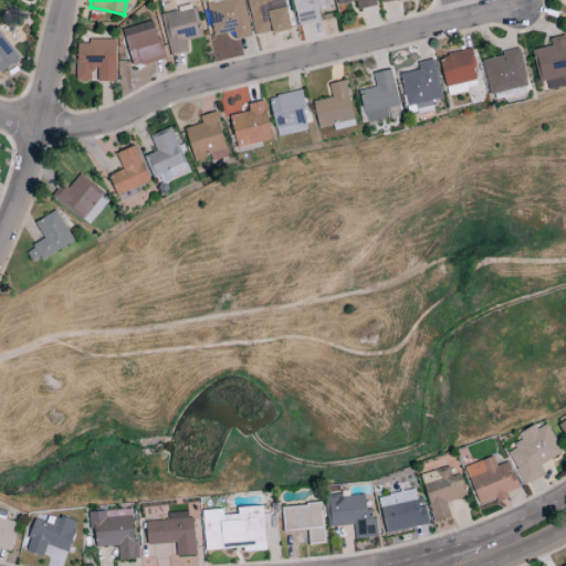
[(242,0),(211,0),(212,2),(206,3),(212,37),(233,32),(236,40),(251,37),(242,0)]
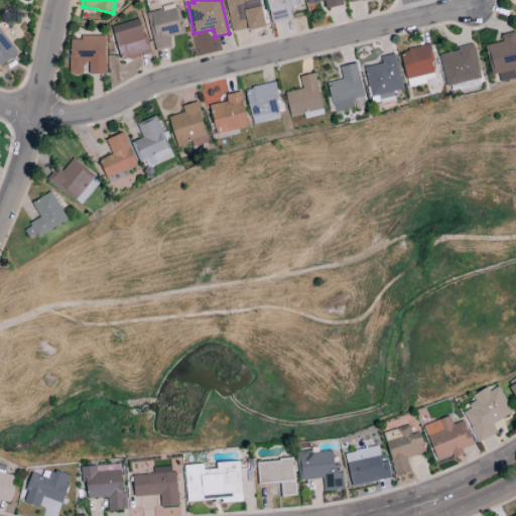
[(225,0),(232,33),(264,26),(259,0),(225,0)]
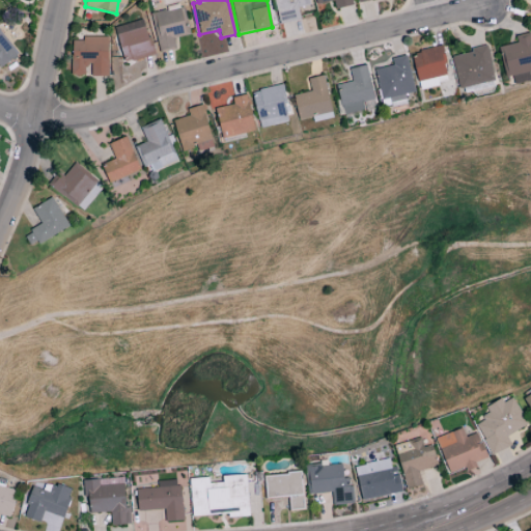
[(274,0),(279,25),(300,21),(298,8),(309,5),(308,0),(274,0)]
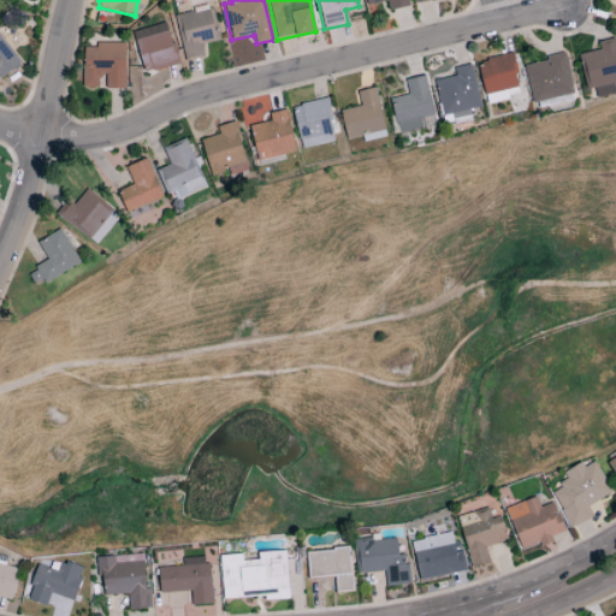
[(409,6),(407,0),(365,0),(366,6),(386,1),(389,12),(409,6)]
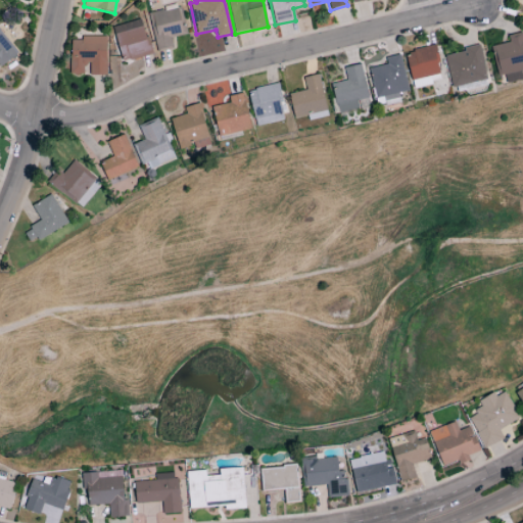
[(186,35),(180,7),(148,14),(157,51),(173,47),(171,38),(186,35)]
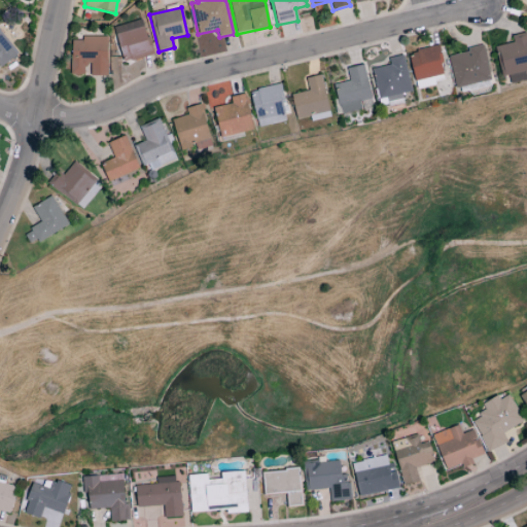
[(113,27),(123,63),(152,56),(143,20),(113,27)]
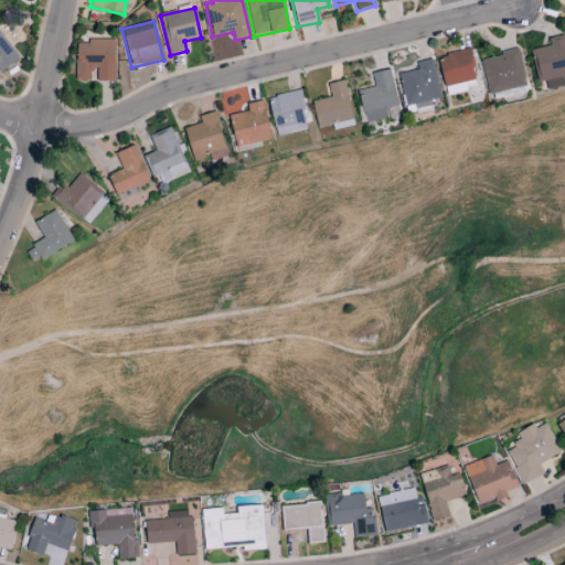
[(0,73),(19,57),(0,33),(0,73)]
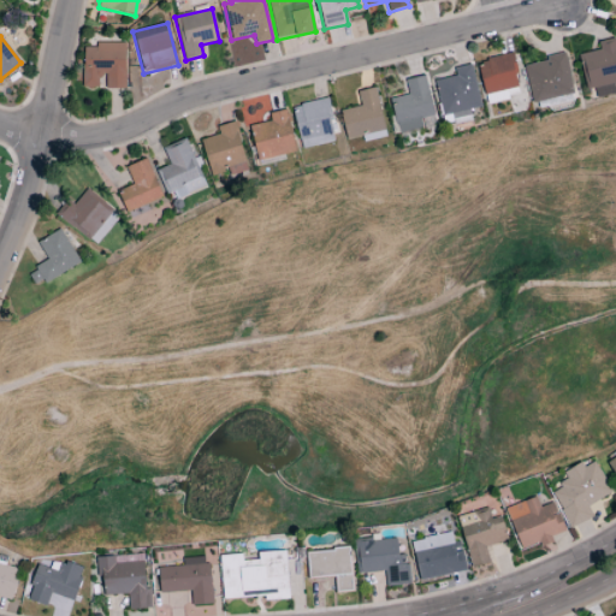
[(580,54),(586,90),(594,89),(597,98),(615,94),(614,83),(615,82),(615,41),(615,39),(598,42),(599,51),(580,54)]
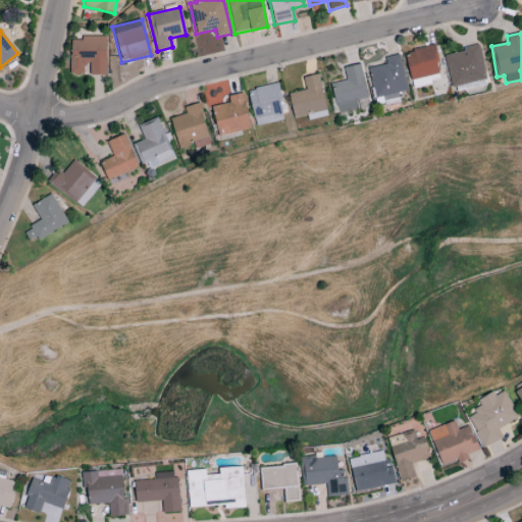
[(107,74),(107,37),(81,37),(81,40),(70,40),(70,74),(84,74),(84,65),(89,65),(90,75),(107,74)]
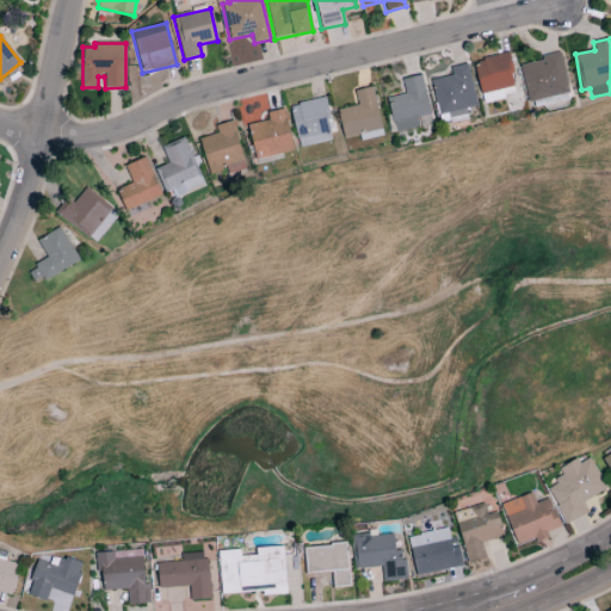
[(483,104),(506,99),(505,93),(516,91),(507,54),(474,61),(483,104)]
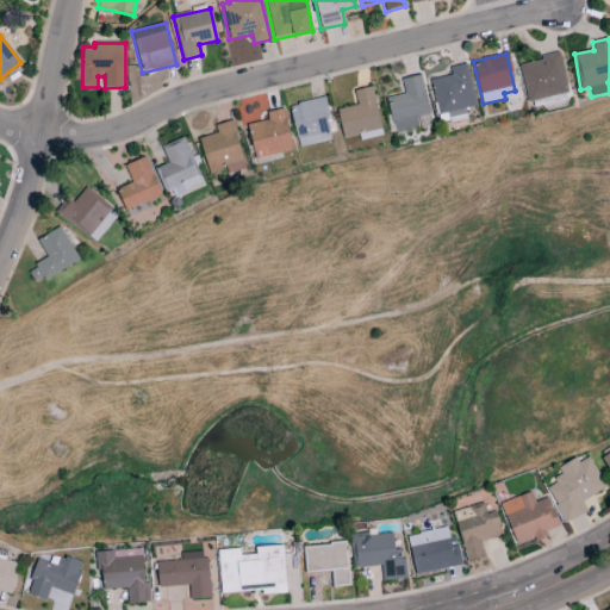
[(568,93),(559,54),(517,63),(527,103),(568,93)]
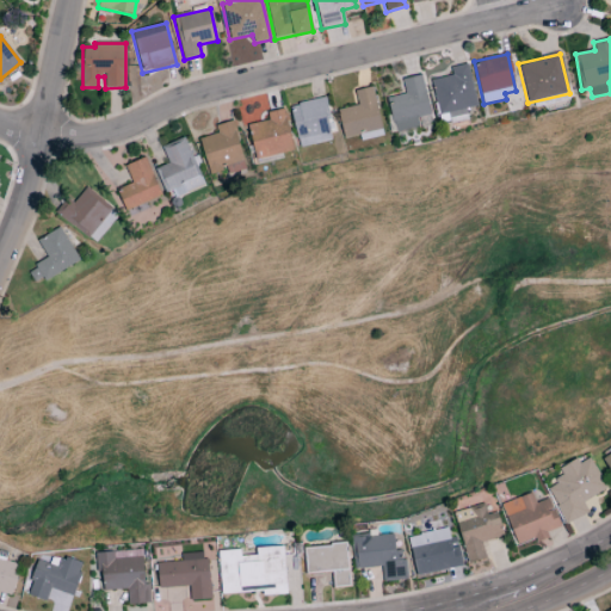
[(476,106),(468,63),(450,67),(451,75),(431,80),(438,116),(448,113),(449,118),(467,115),(466,109),(476,106)]
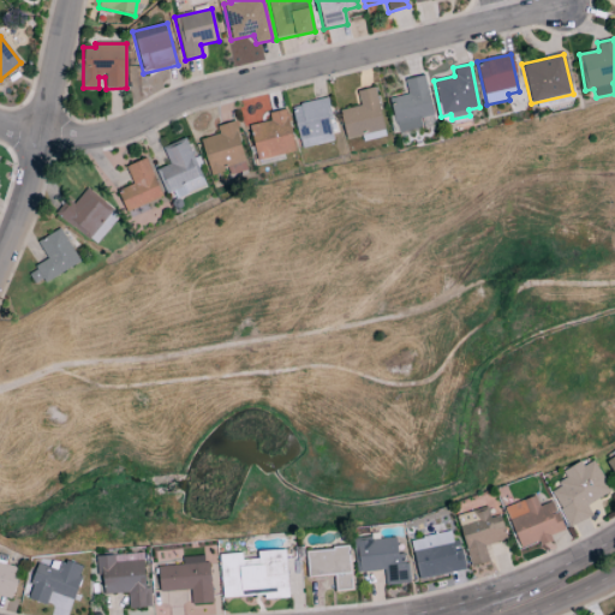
[(422,129),(419,119),(433,117),(424,76),(405,79),(407,95),(390,99),(398,133),(422,129)]
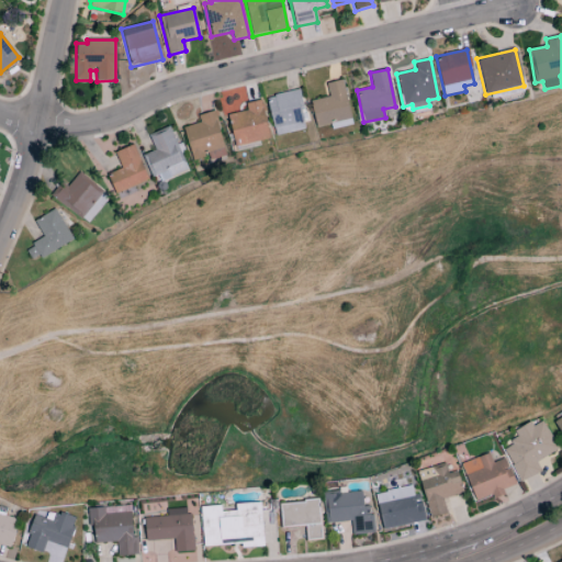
[(326,83),(329,98),(311,101),(316,128),(332,125),(333,128),(351,124),(343,80),(326,83)]
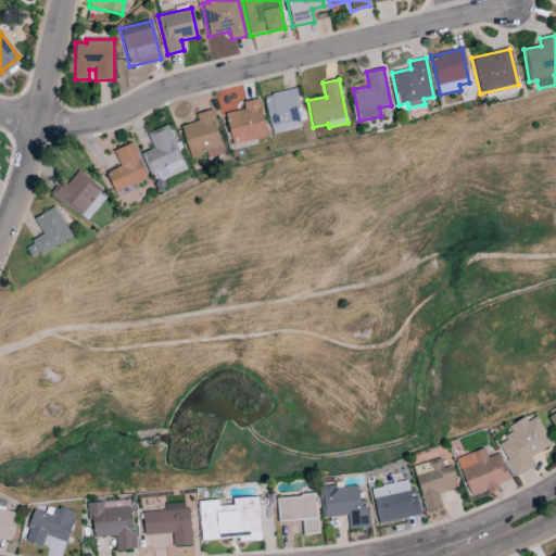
[(273,135),(304,127),(293,89),(263,97),(273,135)]
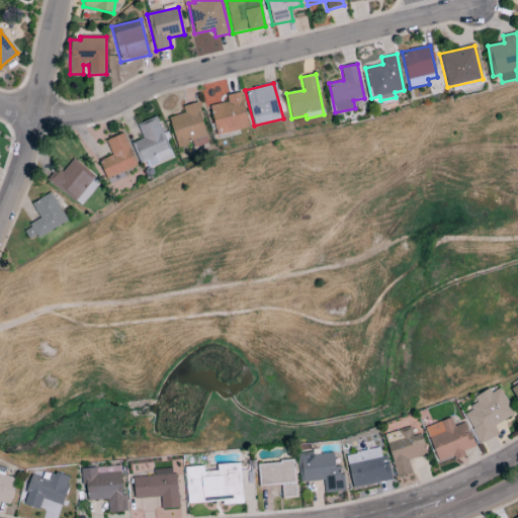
[(248,128),(241,92),(227,95),(228,102),(210,105),(217,136),(248,128)]
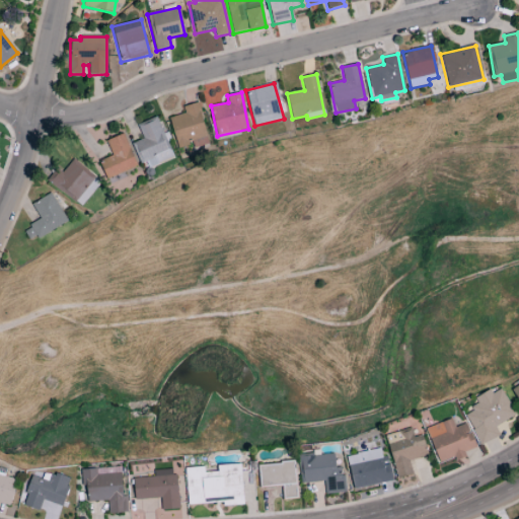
[(168,118),(178,148),(192,144),(194,150),(210,145),(198,102),(182,107),(184,114),(168,118)]
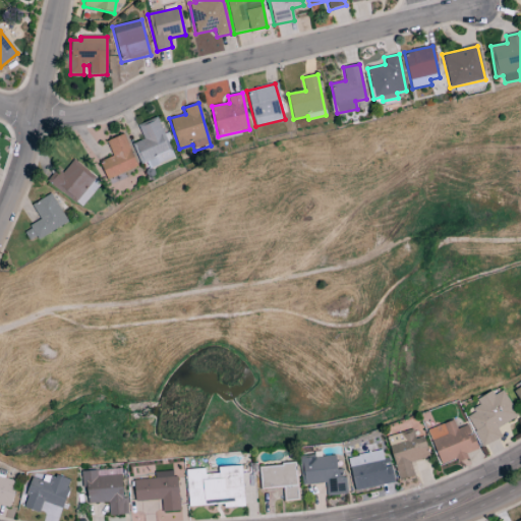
[(174,159),(157,117),(137,125),(143,139),(134,142),(146,171),(174,159)]
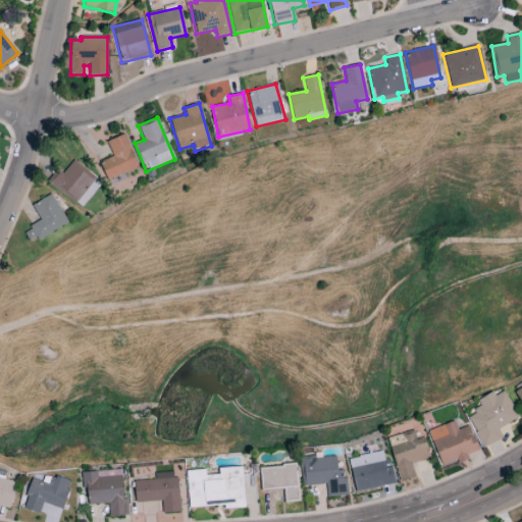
[(107,142),(113,157),(100,162),(107,179),(138,168),(124,135),(107,142)]
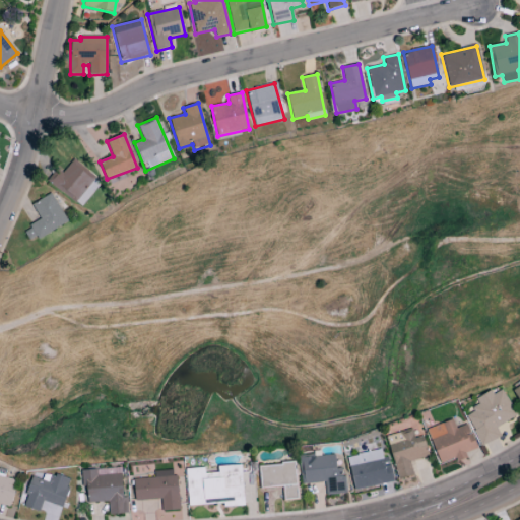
[(71,161),(64,173),(56,168),(46,184),(84,206),(101,180),(71,161)]
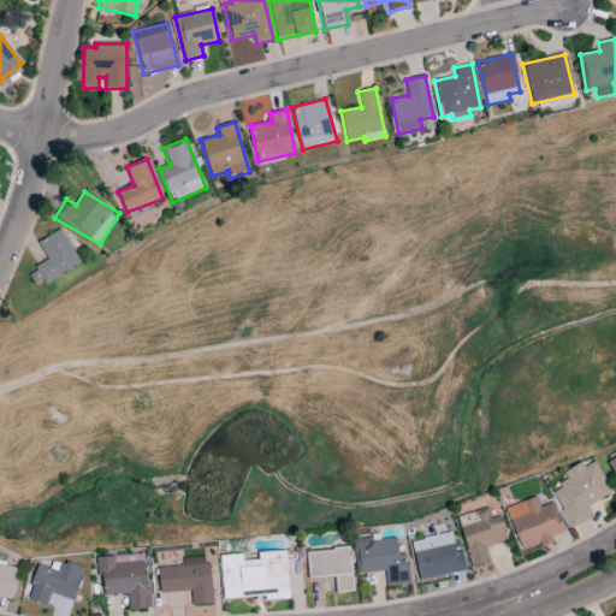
[(80,261),(59,230),(37,243),(48,261),(28,274),(37,289),(80,261)]
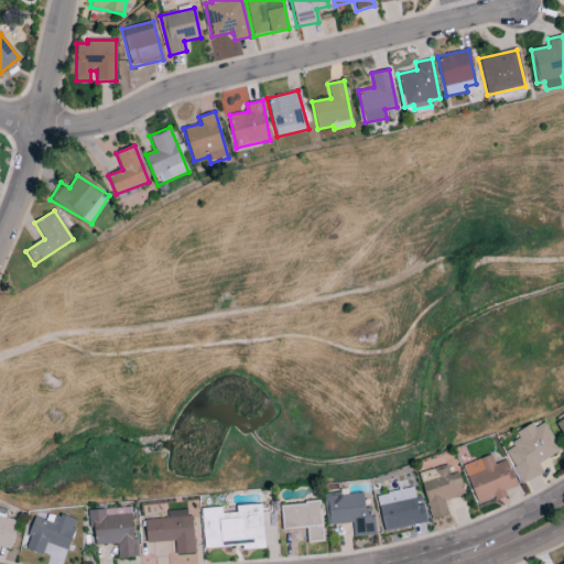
[(503,449),(522,485),(543,474),(538,464),(561,452),(544,422),(535,427),(533,423),(516,432),(520,441),(503,449)]
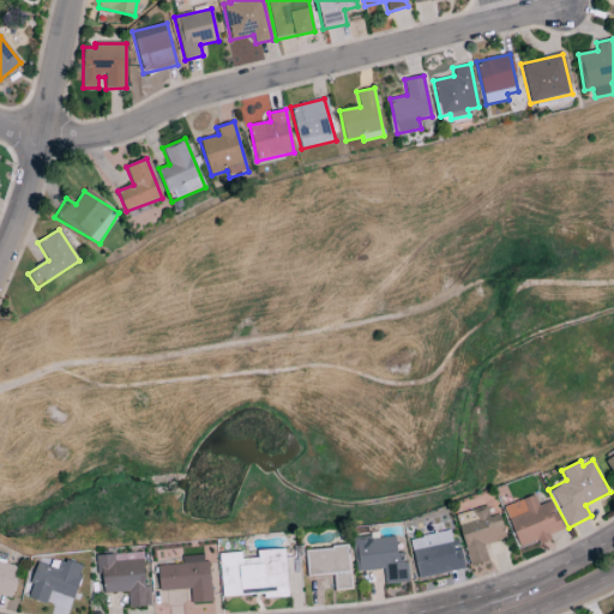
[(563,530),(552,501),(539,506),(534,495),(504,506),(518,548),(536,542),(539,546),(551,541),(548,535),(563,530)]
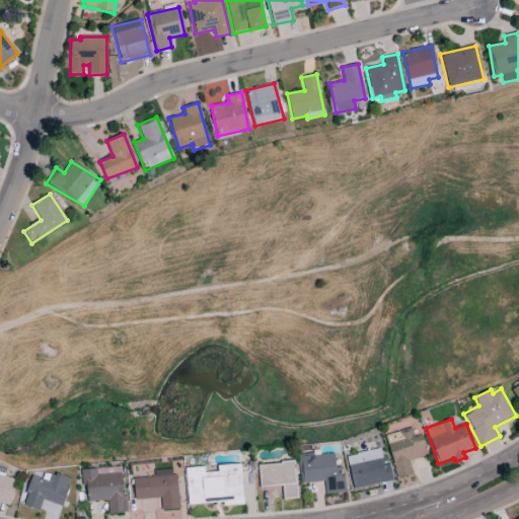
[(396,479),(413,475),(410,461),(428,456),(422,435),(414,437),(412,430),(385,436),(396,479)]
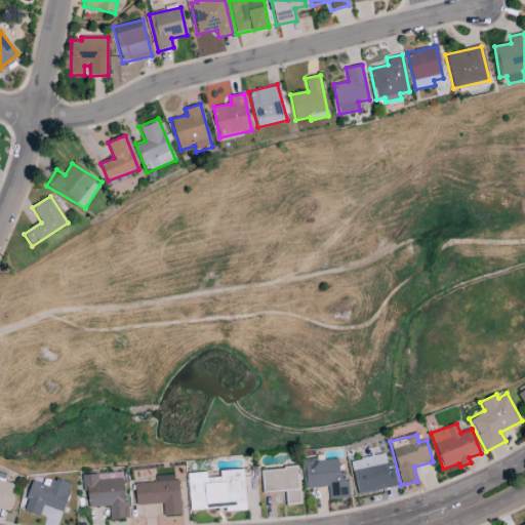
[(397,488),(394,470),(387,471),(385,455),(352,460),(356,494),(397,488)]
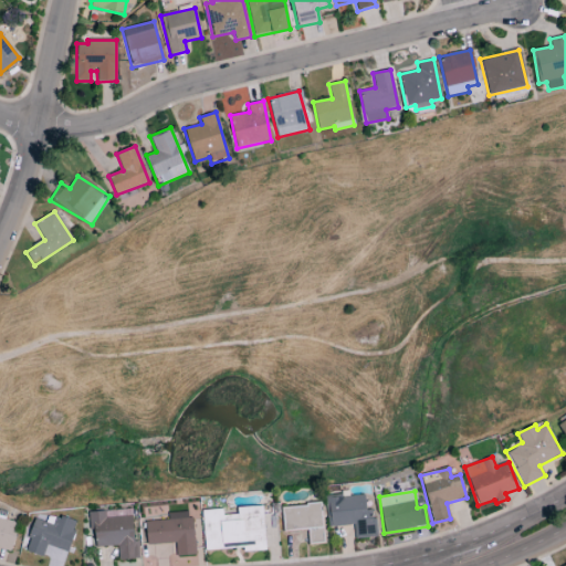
[(355,540),(377,537),(374,511),(366,511),(364,495),(325,500),(328,527),(354,525),(355,540)]
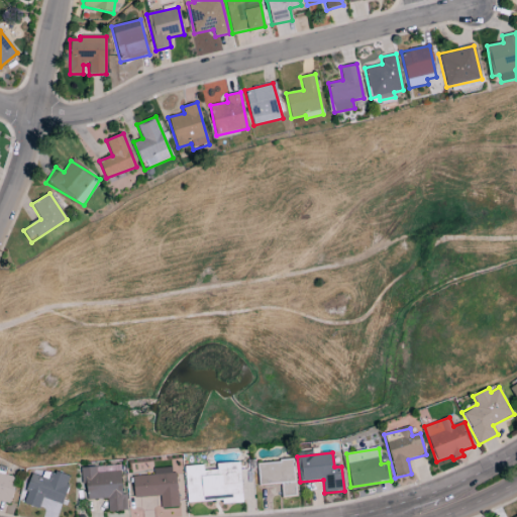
[(257,462),(259,486),(281,485),(282,498),(295,497),(294,461),(257,462)]
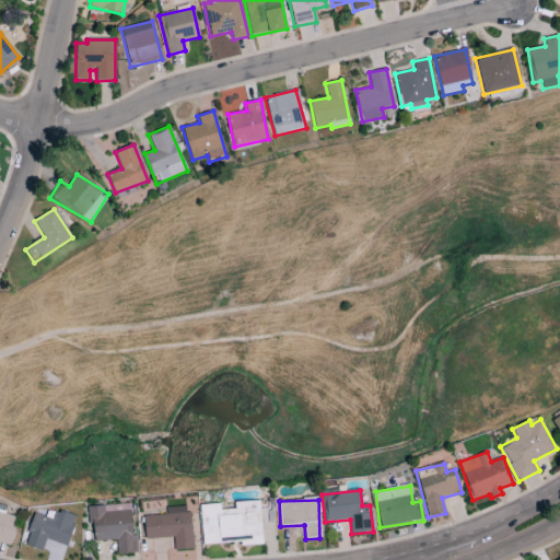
[(261,545),(259,501),(234,502),(235,510),(220,511),(220,504),(200,505),(202,545),(241,543),(241,546),(261,545)]
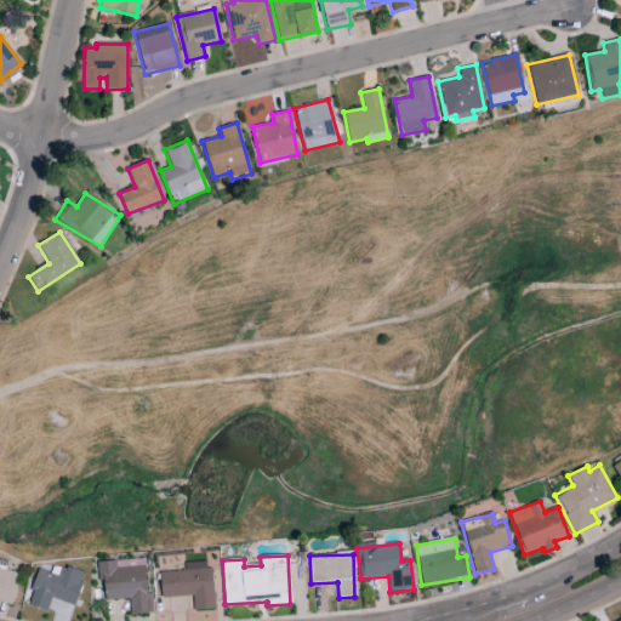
[(97,563),(98,582),(103,582),(104,600),(129,599),(130,615),(153,614),(152,594),(147,594),(144,559),(118,560),(97,563)]
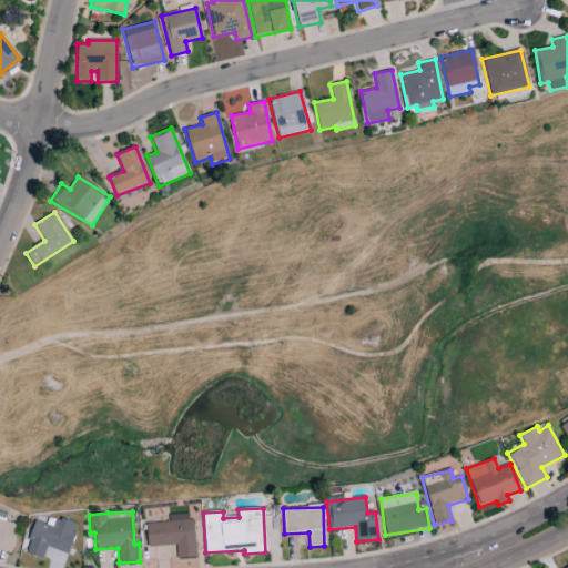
[(175,546),(176,558),(194,557),(193,514),(168,515),(168,523),(145,524),(146,547),(175,546)]
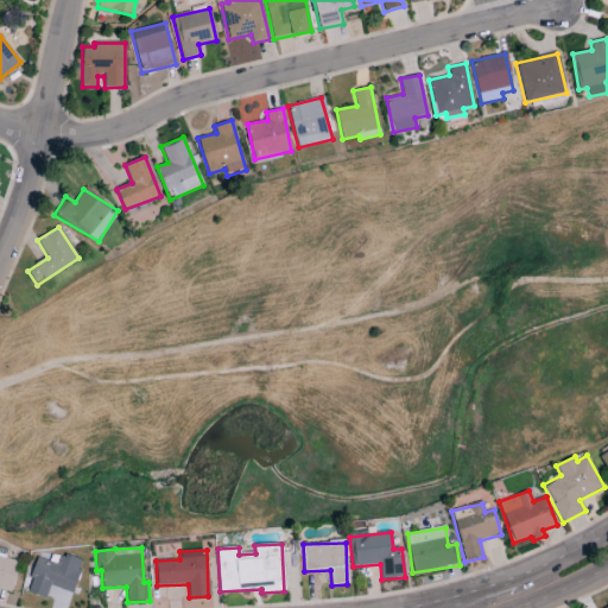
[(27,593),(45,599),(50,586),(73,594),(82,562),(52,552),(49,562),(38,558),(27,593)]
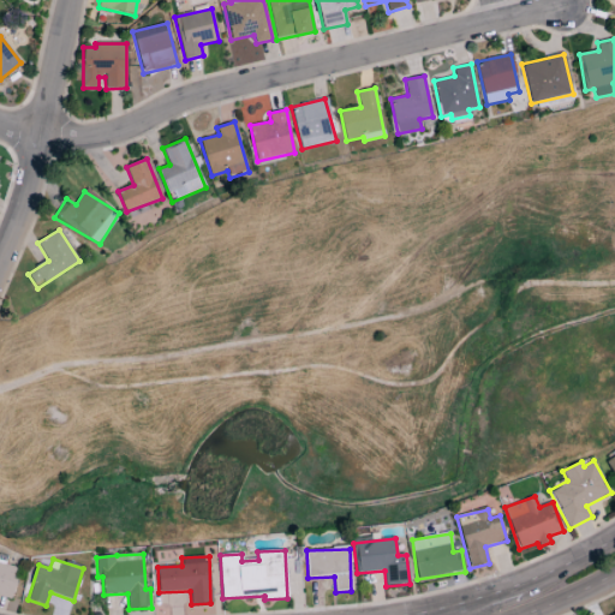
[(21,569),(0,562),(0,596),(11,599),(21,569)]
